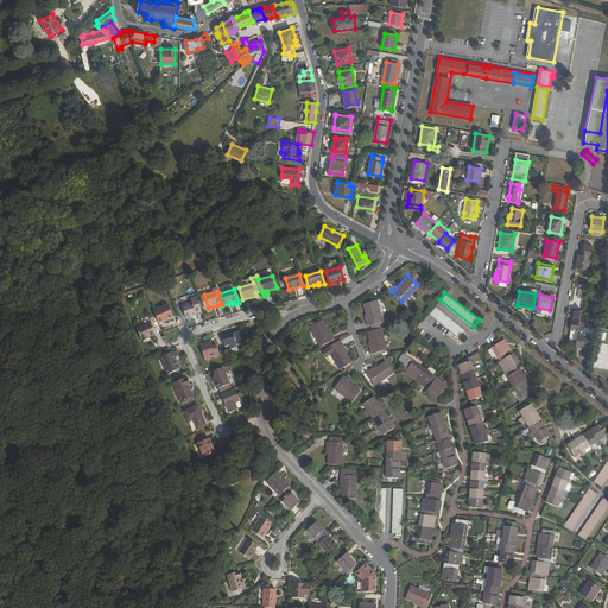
[(202,312),(197,297),(191,299),(192,304),(183,306),(187,318),(192,317),(191,316),(196,315),(202,312)]
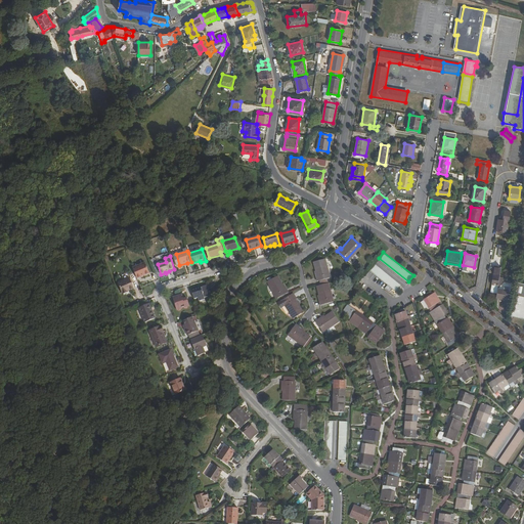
[(329,277),(323,259),(313,262),(317,276),(315,277),(316,280),(329,277)]
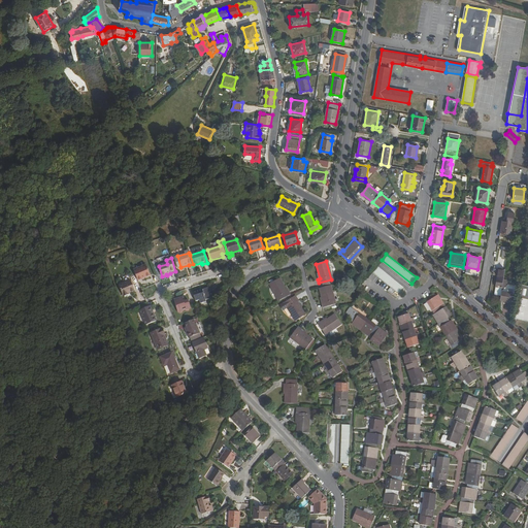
[(146,265),(134,270),(138,281),(151,275),(146,265)]
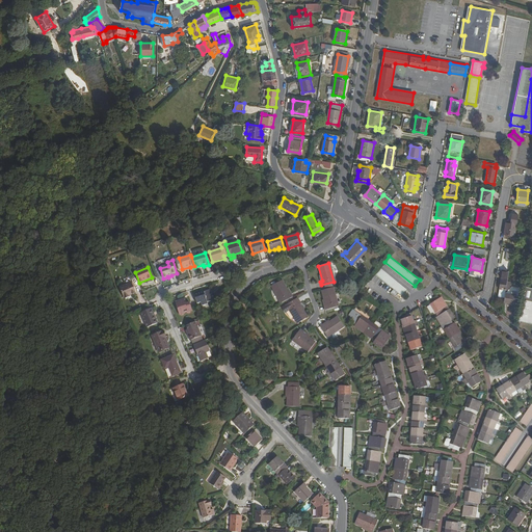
[(407,289),(379,267),(375,273),(395,289),(392,292),(397,296),(399,293),(404,297),(407,293),(406,292),(407,289)]
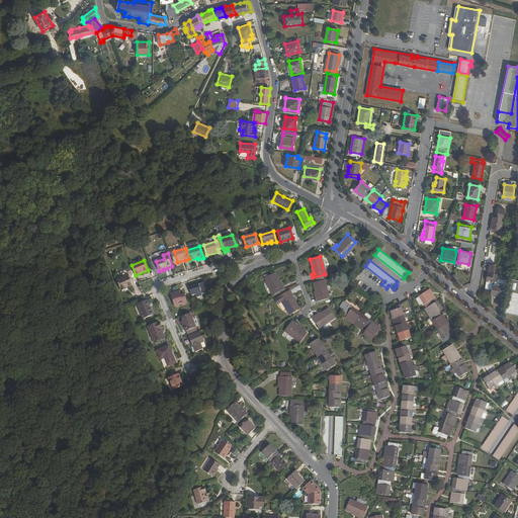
[(494,270),(496,263),(490,262),(488,271),(485,286),(491,287),(494,270)]
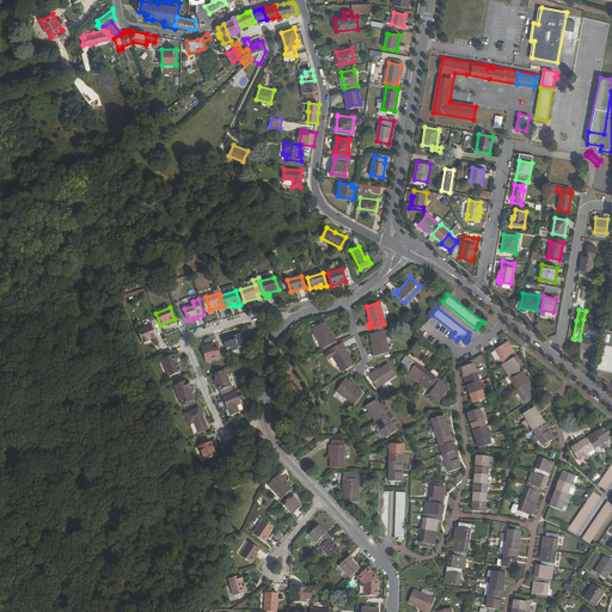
[(586,319),(583,319),(580,340),(580,346),(591,348),(593,338),(586,337),(588,323),(586,323),(586,319)]
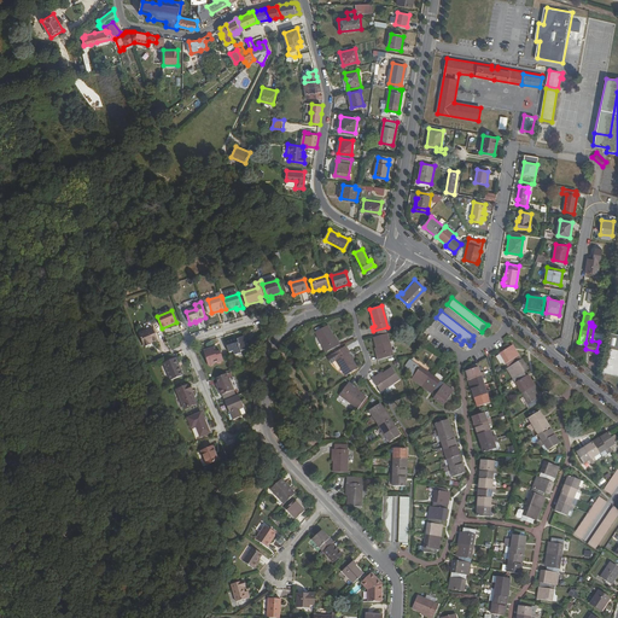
[(314,332),(325,351),(338,344),(337,340),(334,342),(326,325),(314,332)]
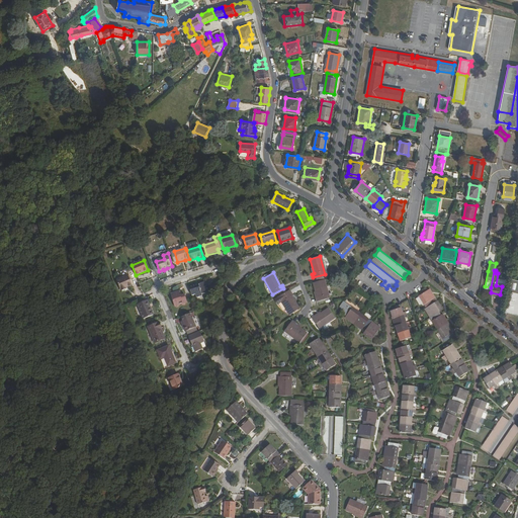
[(117,280),(120,289),(121,289),(125,287),(132,285),(130,280),(128,276),(128,275),(117,280)]
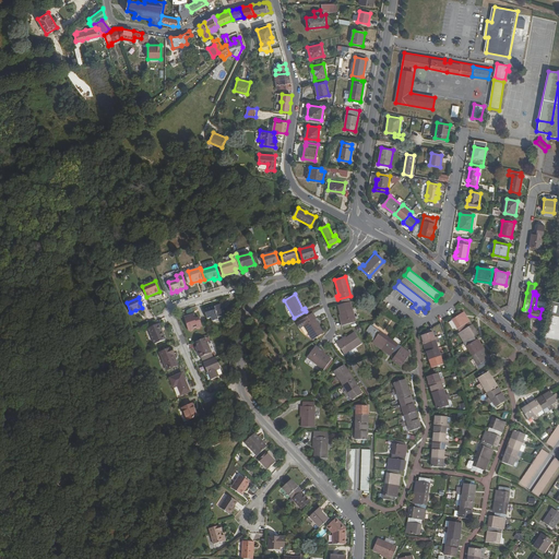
[(355,321),(349,301),(337,305),(342,320),(341,321),(342,324),(355,321)]
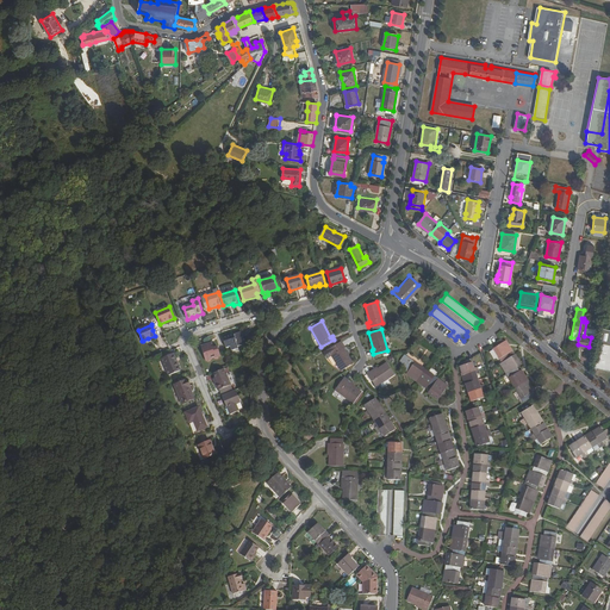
[(609,330),(603,329),(595,367),(609,371),(609,330)]
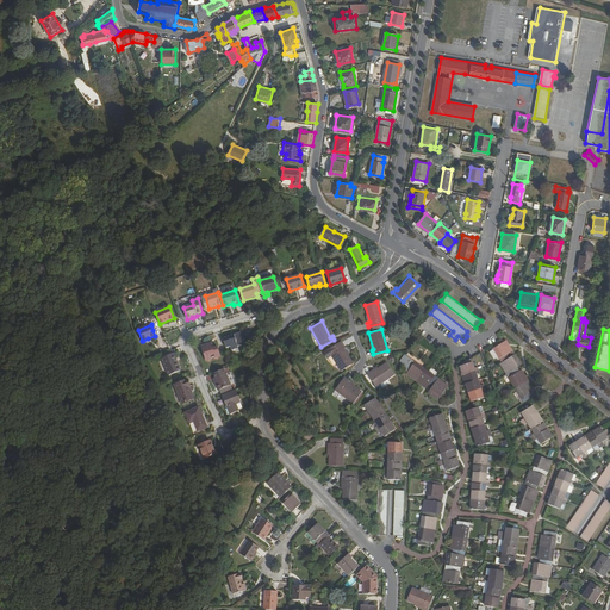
[(242,332),(224,338),(226,348),(230,347),(231,352),(238,349),(237,347),(247,344),(242,332)]
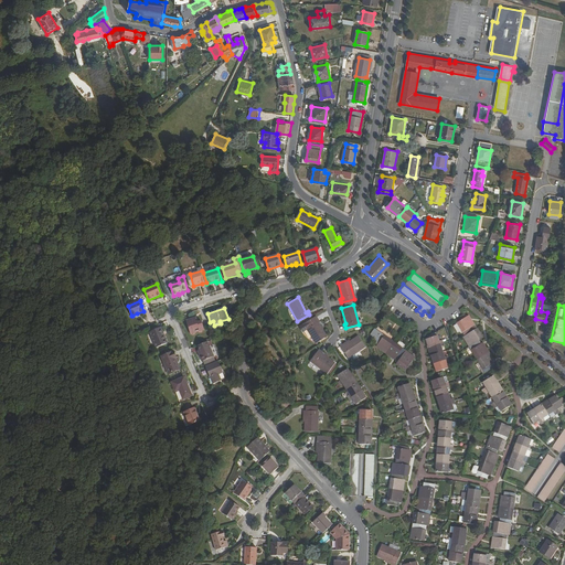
[(465,334),(464,336),(486,371),(494,365),(492,360),(493,359),(483,342),(481,344),(477,337),(480,334),(470,319),(469,320),(466,316),(457,321),(465,334)]
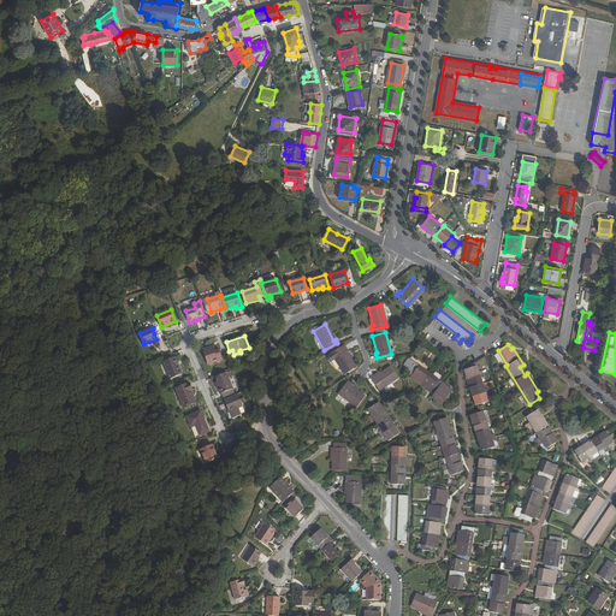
[(205,350),(209,365),(224,360),(220,350),(215,351),(214,347),(205,350)]
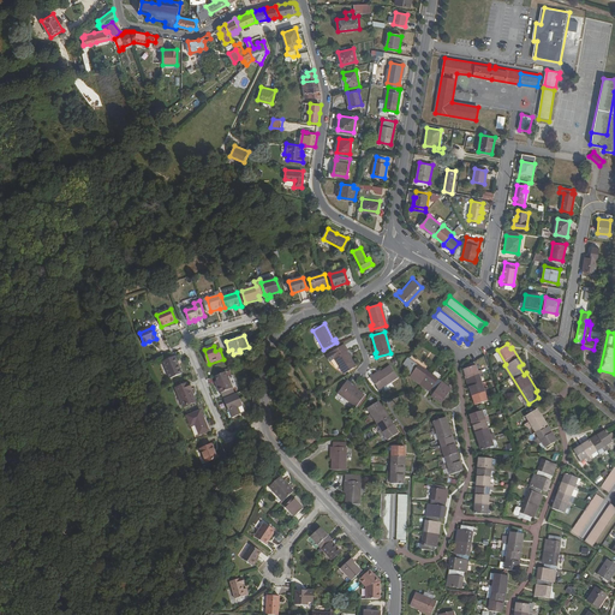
[(332,354),(342,374),(354,366),(345,351),(346,350),(345,346),(332,354)]
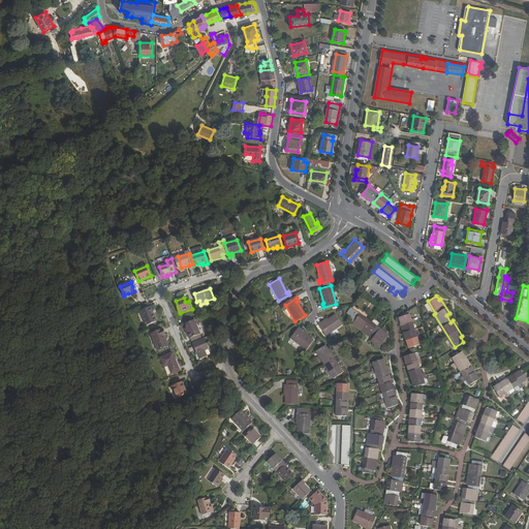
[(158,321),(152,306),(142,311),(148,325),(158,321)]
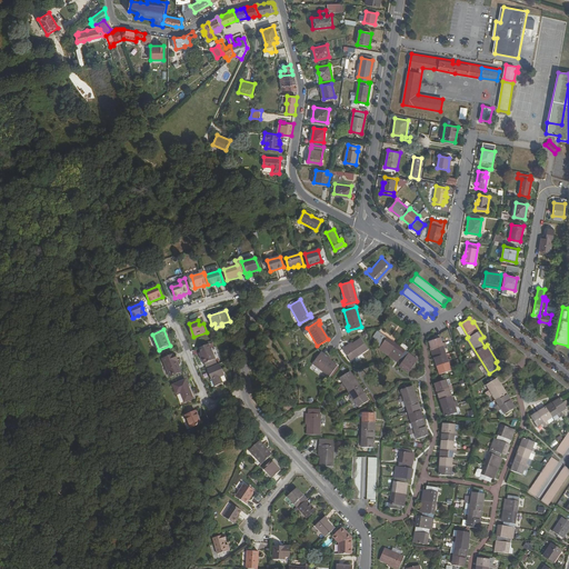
[(417,359),(377,329),(371,337),(378,342),(377,343),(381,347),(380,349),(396,360),(397,358),(403,362),(401,367),(408,371),(417,359)]
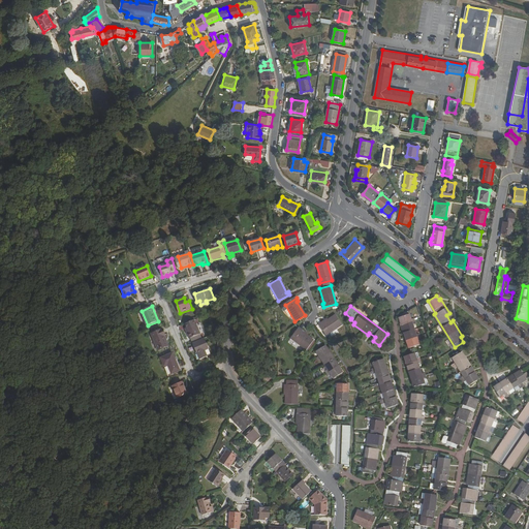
[(408,313),(399,316),(408,347),(418,343),(417,339),(419,338),(418,333),(415,334),(412,323),(415,322),(413,317),(410,318),(408,313)]
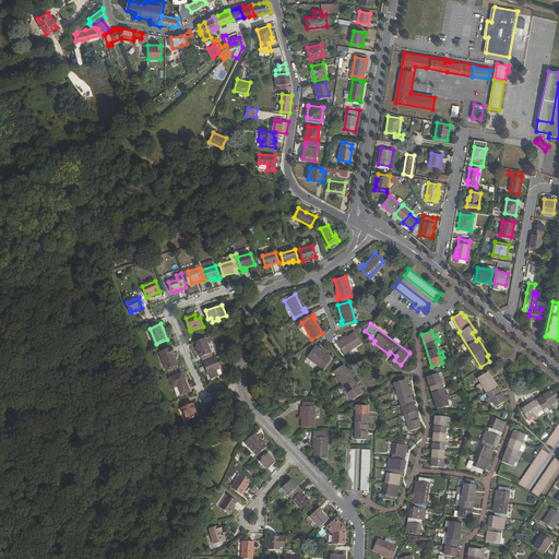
[(335,342),(343,354),(360,342),(354,332),(340,341),(340,340),(335,342)]
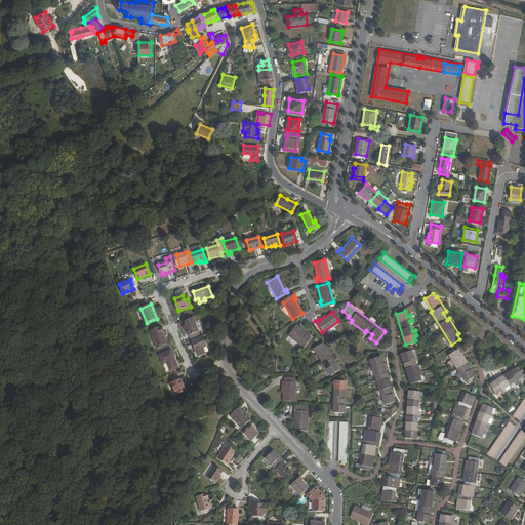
[(194,318),(185,322),(187,326),(186,326),(190,336),(200,332),(196,322),(196,323),(194,318)]
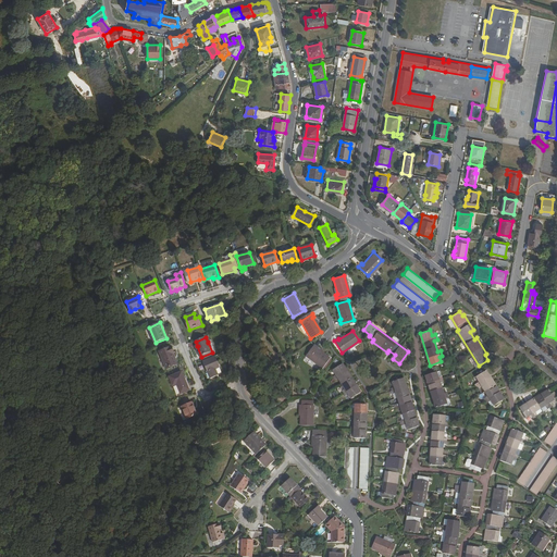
[(314,344),(306,356),(322,368),(330,358),(317,348),(318,346),(314,344)]
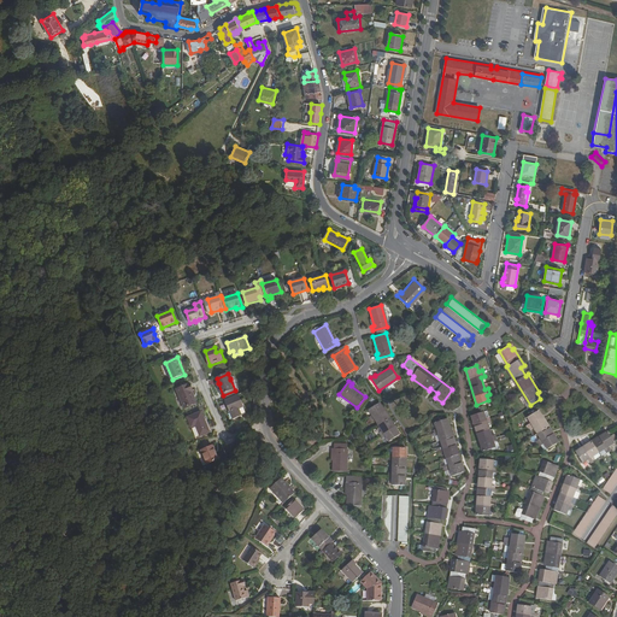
[(177,389),(186,407),(197,403),(192,391),(194,391),(191,383),(177,389)]
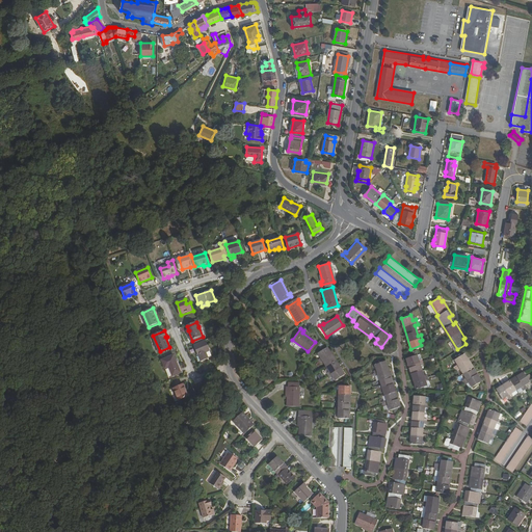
[(206,340),(194,345),(198,355),(200,355),(202,362),(210,358),(207,352),(206,350),(210,349),(206,340)]
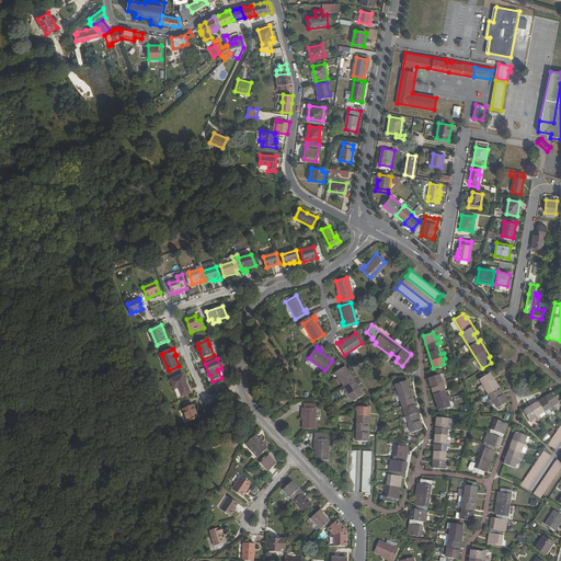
[(353,401),(363,395),(344,366),(334,371),(338,377),(335,379),(339,384),(341,382),(347,391),(344,393),(347,398),(350,396),(353,401)]
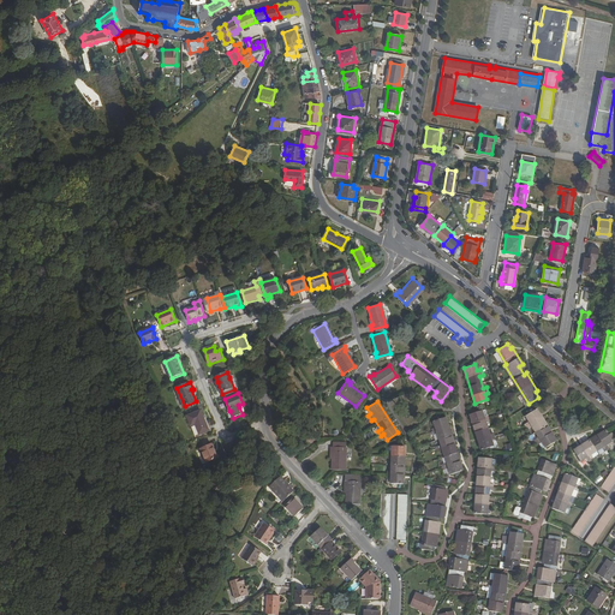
[(556,440),(536,408),(526,415),(530,419),(526,422),(530,427),(532,424),(539,436),(537,437),(541,442),(543,441),(547,446),(556,440)]
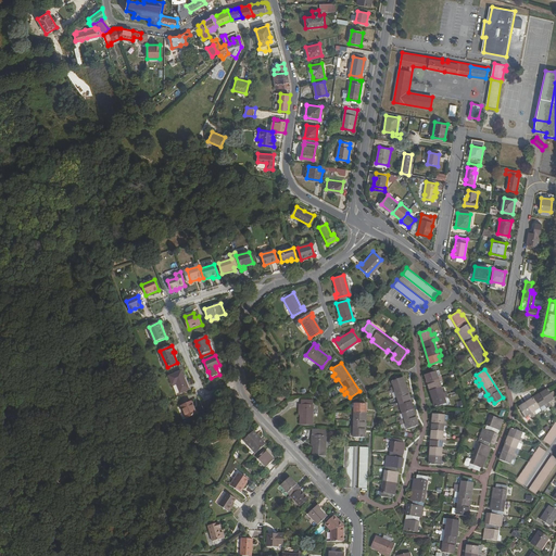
[(190,389),(182,370),(169,376),(173,386),(177,384),(180,393),(190,389)]
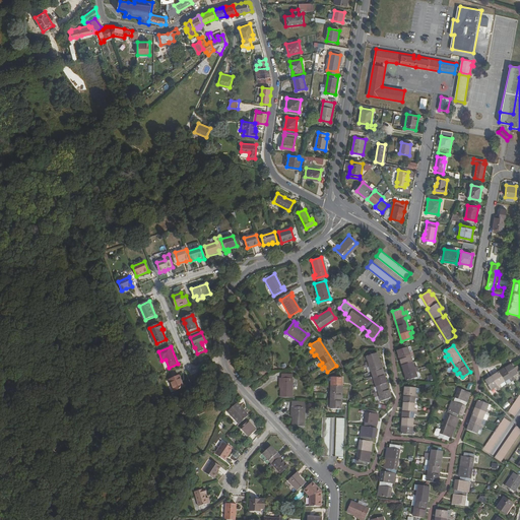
[(407,346),(397,350),(407,380),(417,377),(415,371),(418,370),(417,366),(414,367),(410,355),(413,354),(412,350),(409,351),(407,346)]
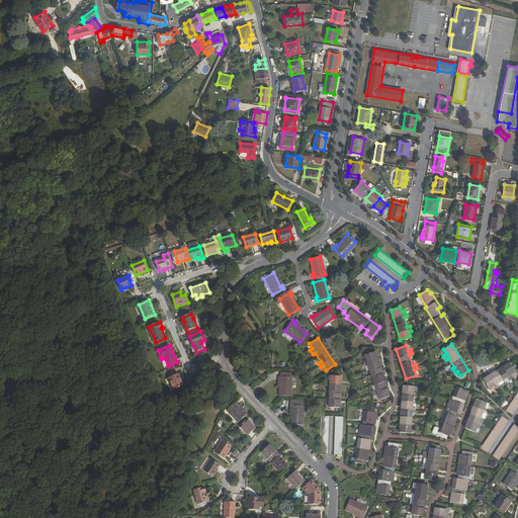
[(380,400),(390,397),(374,351),(365,355),(366,360),(364,361),(365,366),(368,365),(371,374),(368,375),(370,380),(373,379),(376,390),(373,391),(375,396),(378,395),(380,400)]
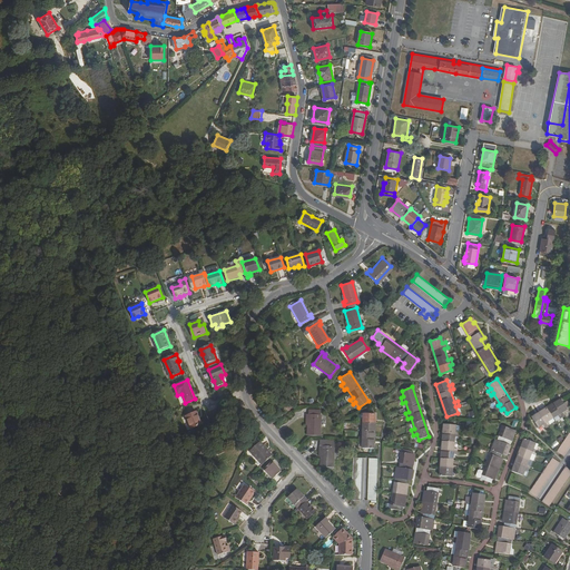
[(562,396),(532,414),(539,424),(543,422),(546,424),(550,421),(549,419),(559,412),(560,415),(564,412),(563,410),(568,406),(562,396)]
